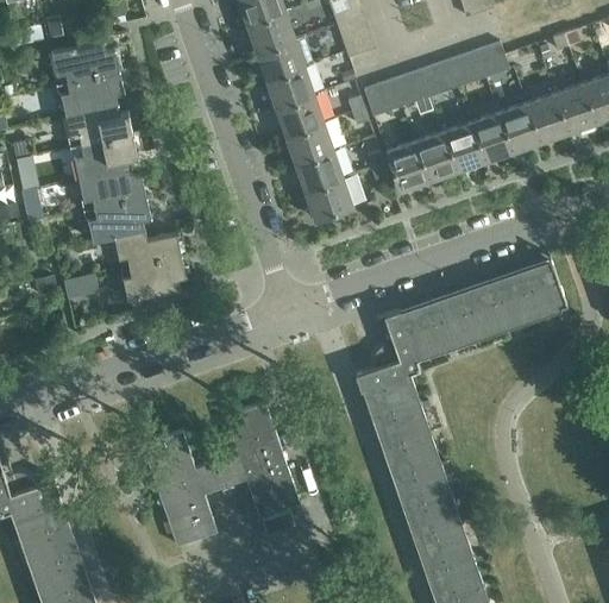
[(237,0),(246,27),(286,14),(280,0),(237,0)]
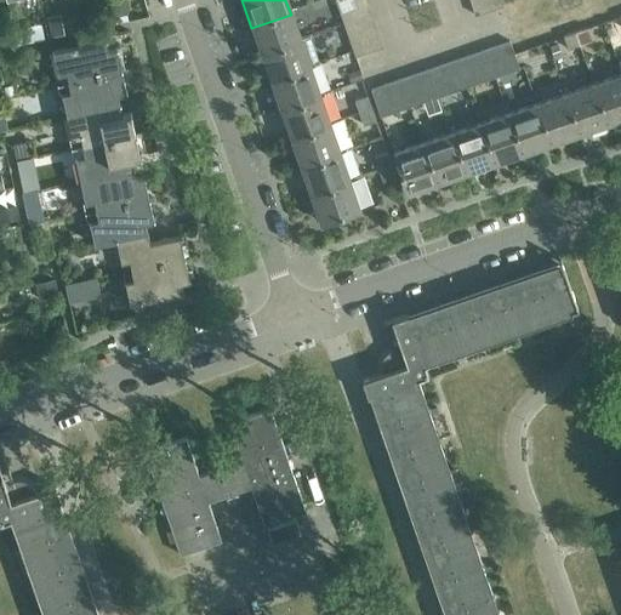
[(354,0),(336,6),(341,21),(369,11),(364,0),(354,0)]
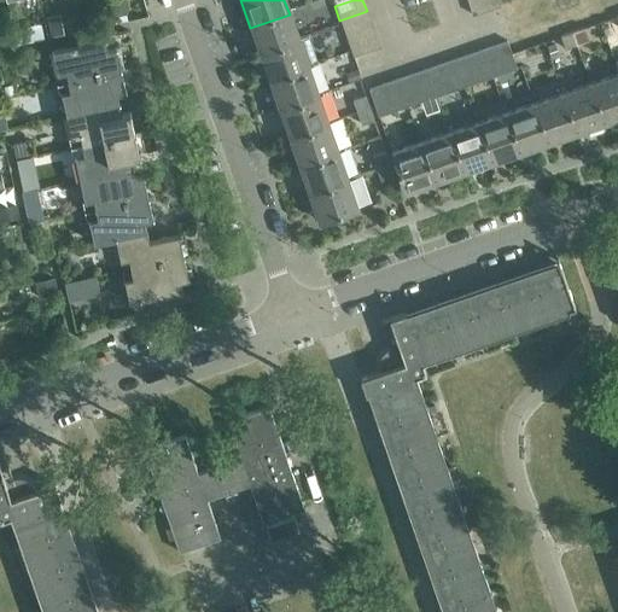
[(496,0),(488,0),(468,7),(473,21),(500,12),(496,0)]
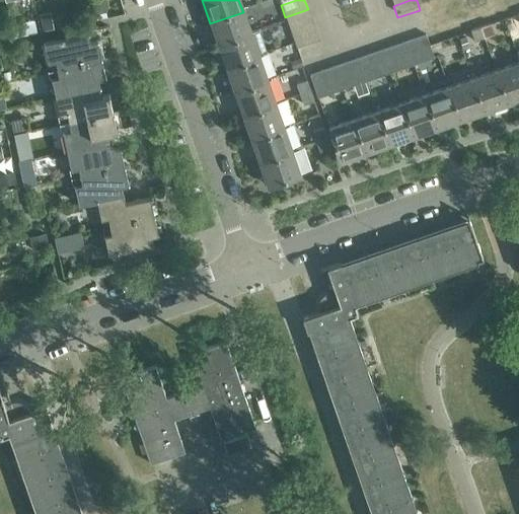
[(285,17),(289,28),(312,20),(308,9),(285,17)]
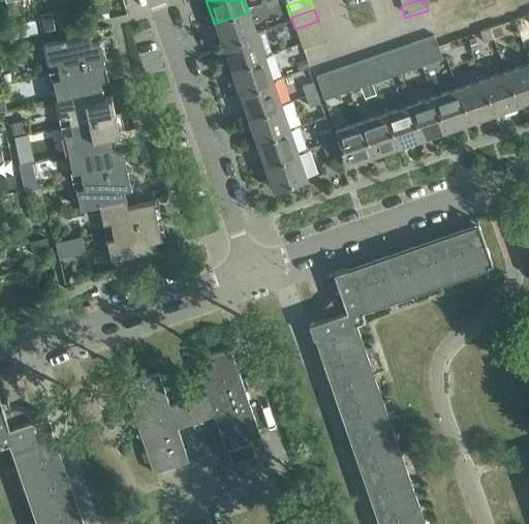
[(214,24),(223,49),(256,36),(248,12),(214,24)]
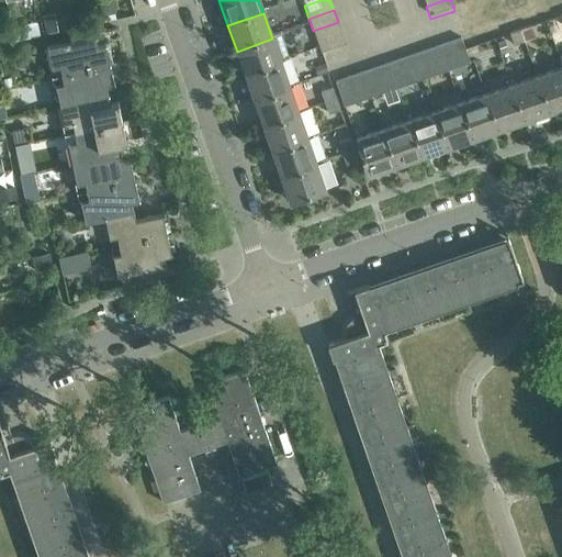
[(313,31),(317,43),(343,35),(338,22),(313,31)]
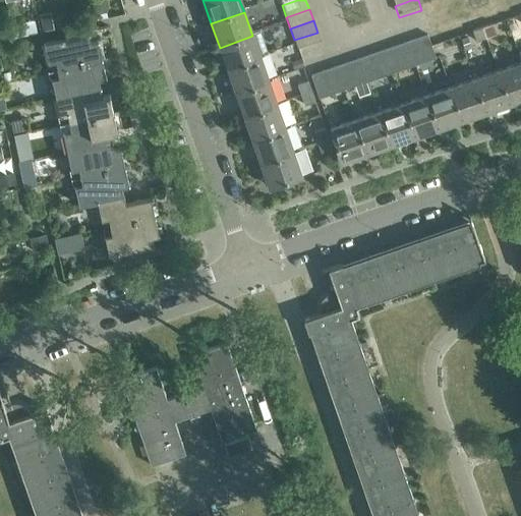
[(11,33),(13,42),(34,38),(32,29),(11,33)]
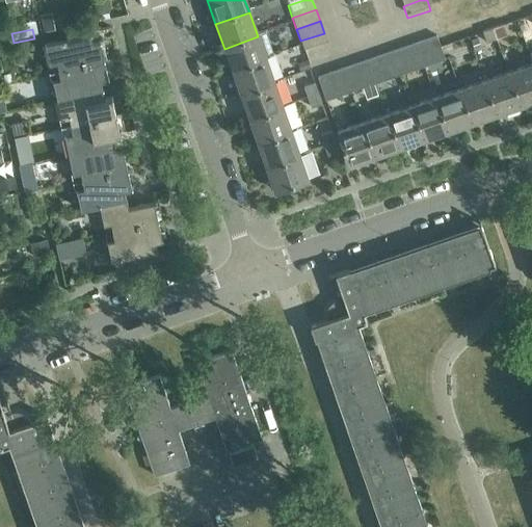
[(504,29),(494,32),(497,44),(507,40),(504,29)]
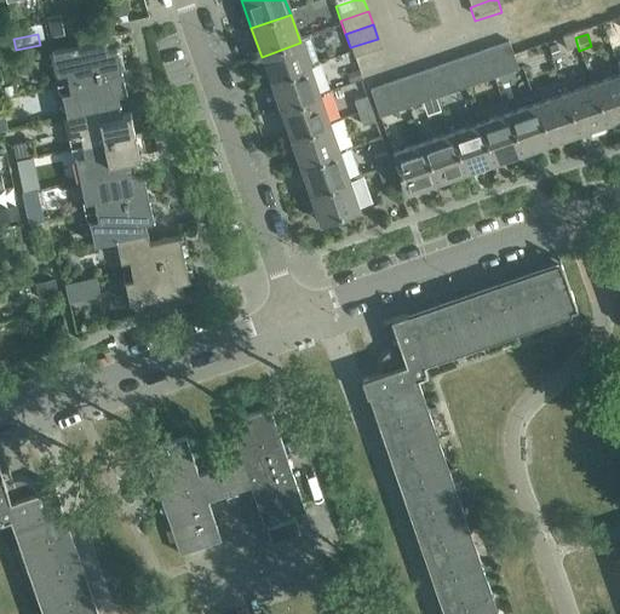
[(579,51),(575,38),(563,42),(567,55),(579,51)]
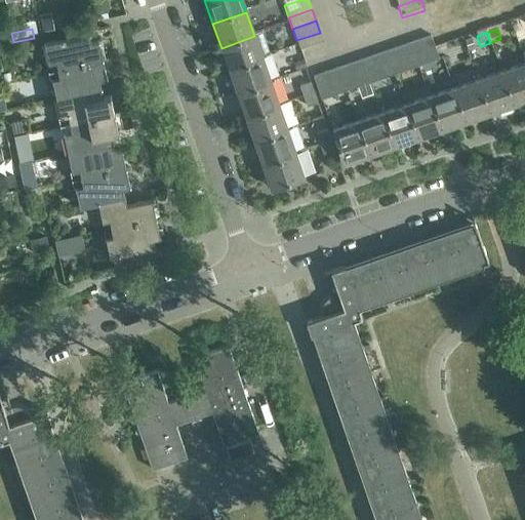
[(320,33),(296,40),(300,52),(324,44),(320,33)]
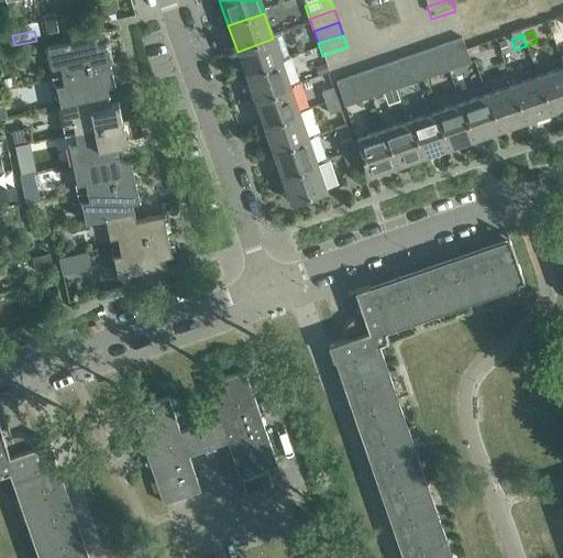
[(246,77),(282,65),(289,62),(280,36),(273,39),(238,52),(246,77)]
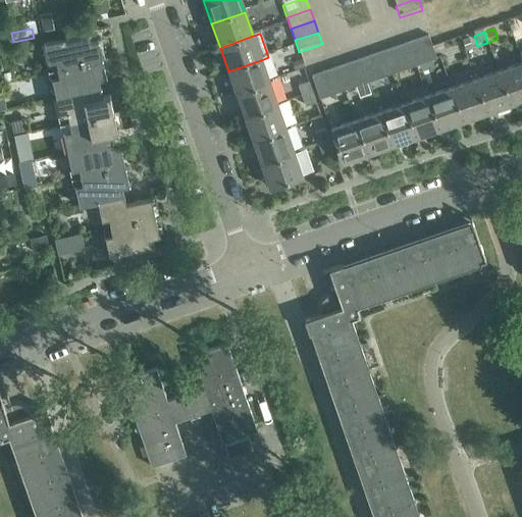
[(56,65),(58,73),(102,64),(98,45),(91,47),(89,38),(45,47),(49,67),(56,65)]
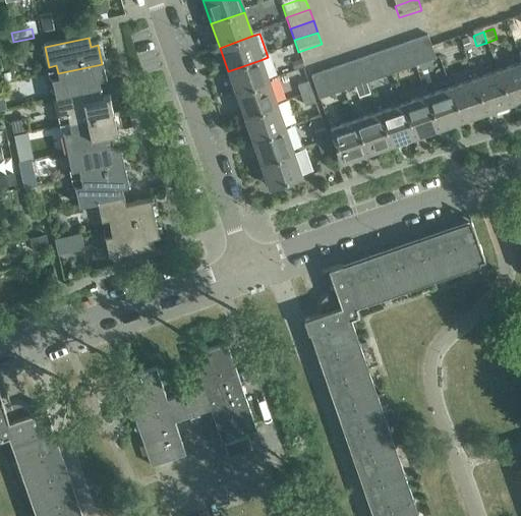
[(427,40),(416,44),(423,66),(436,62),(427,40)]
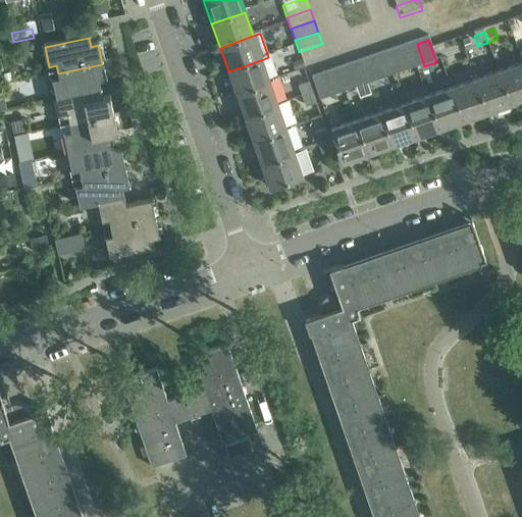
[(417,44),(405,48),(413,70),(424,66),(417,44)]
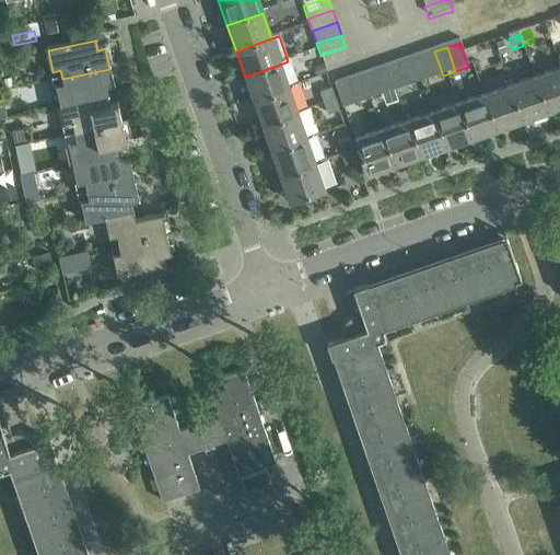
[(434,51),(422,56),(431,80),(443,76),(434,51)]
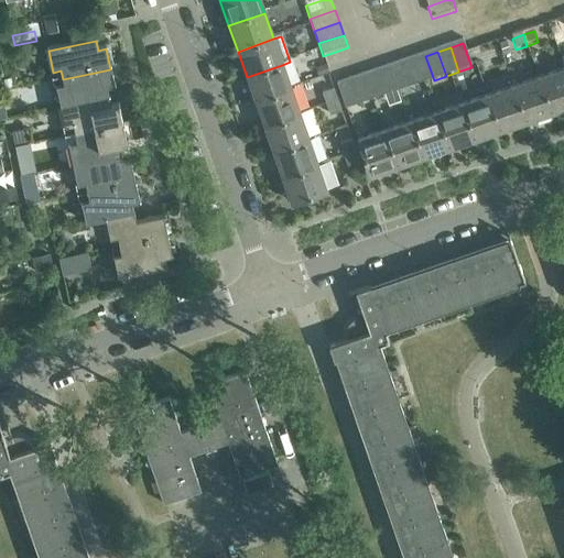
[(425,56),(413,61),(421,85),(434,80),(425,56)]
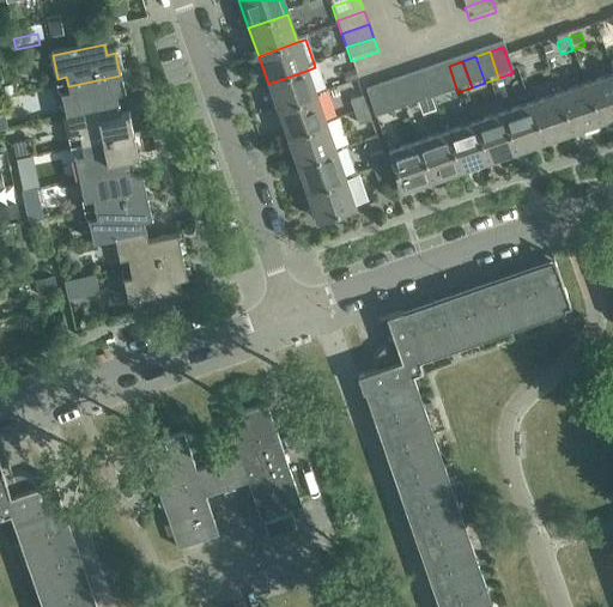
[(449,66),(435,70),(444,97),(457,92),(449,66)]
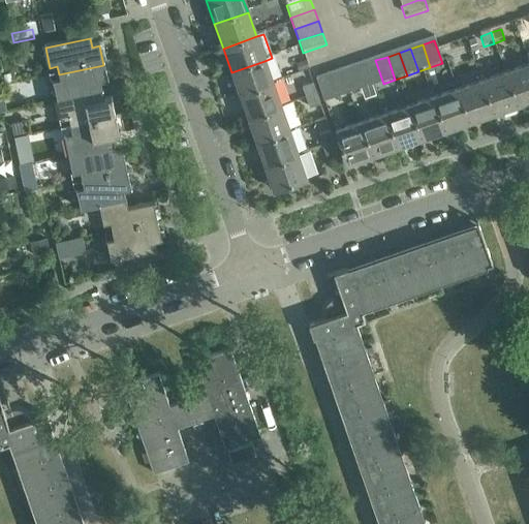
[(375,60),(364,64),(372,88),(383,84),(375,60)]
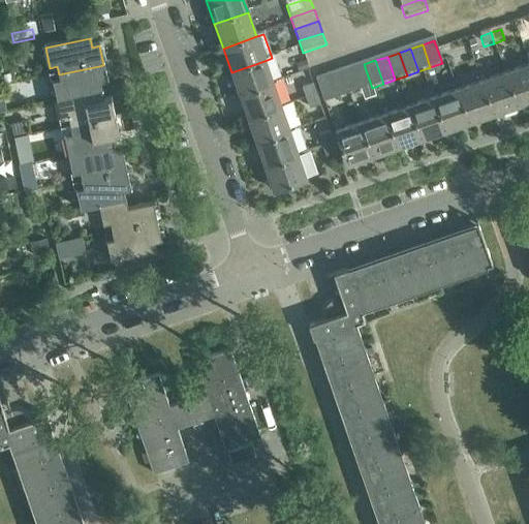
[(231,72),(240,97),(273,85),(265,61),(231,72)]
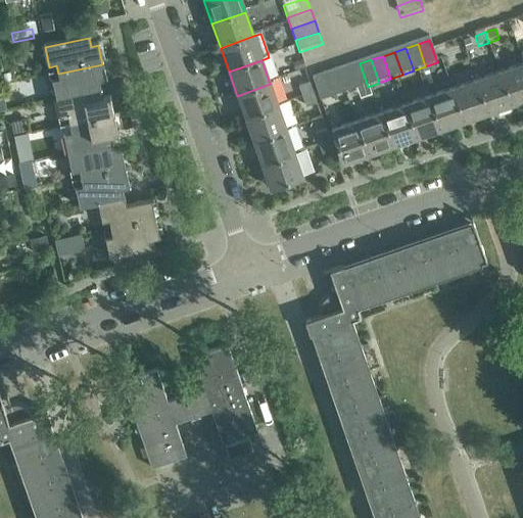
[(360,63),(348,67),(355,91),(368,87),(360,63)]
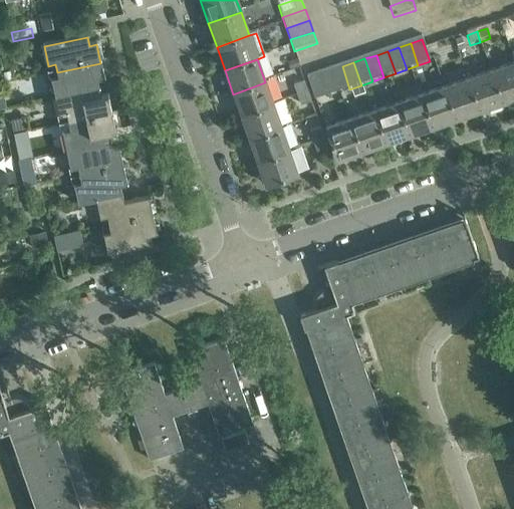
[(51,82),(55,100),(99,91),(97,83),(104,81),(100,63),(57,72),(58,80),(51,82)]
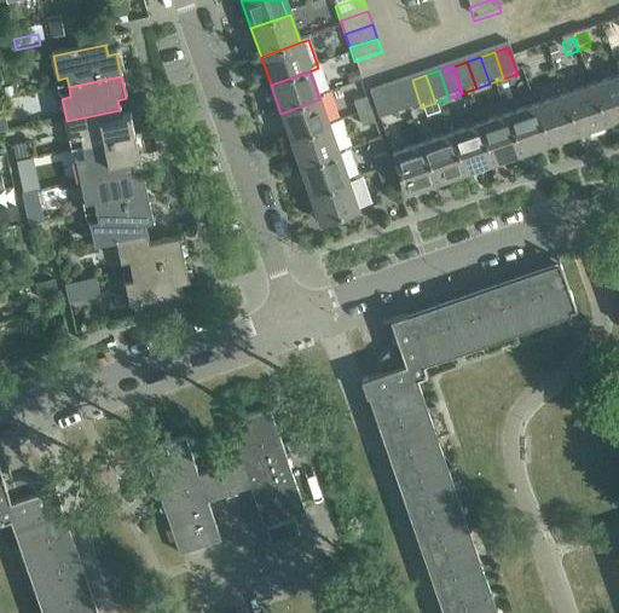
[(412,80),(398,85),(408,113),(421,108),(412,80)]
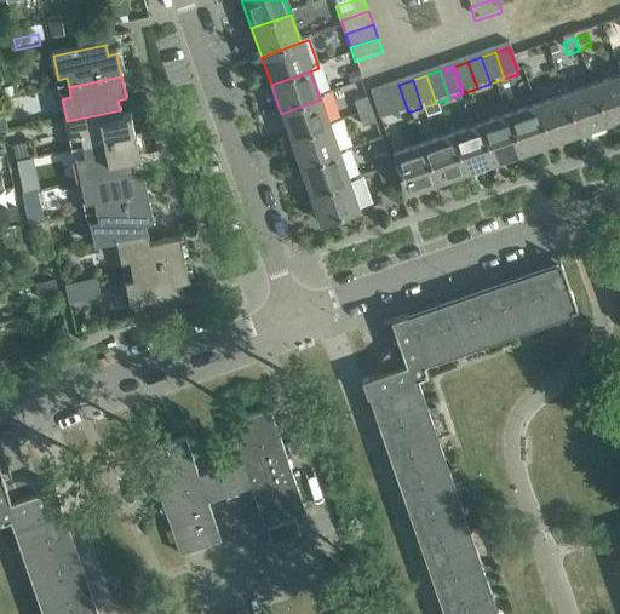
[(619,80),(592,90),(606,128),(619,124),(619,80)]
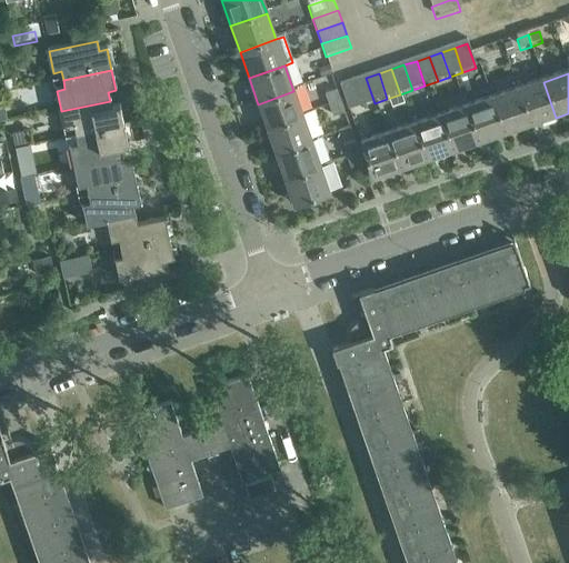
[(366,78),(353,82),(362,108),(375,103),(366,78)]
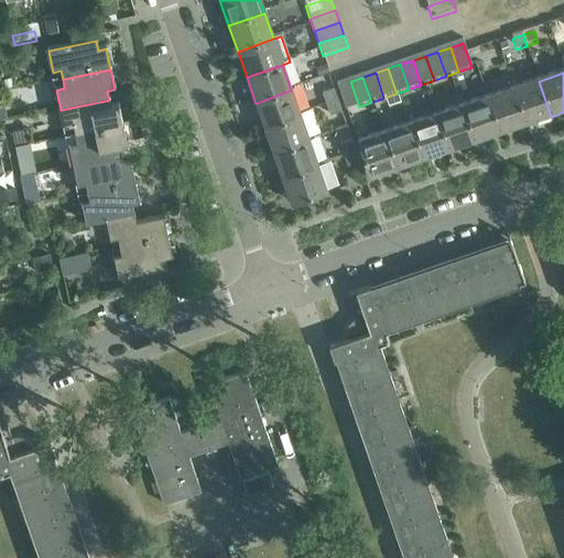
[(359,107),(350,81),(337,86),(346,111),(359,107)]
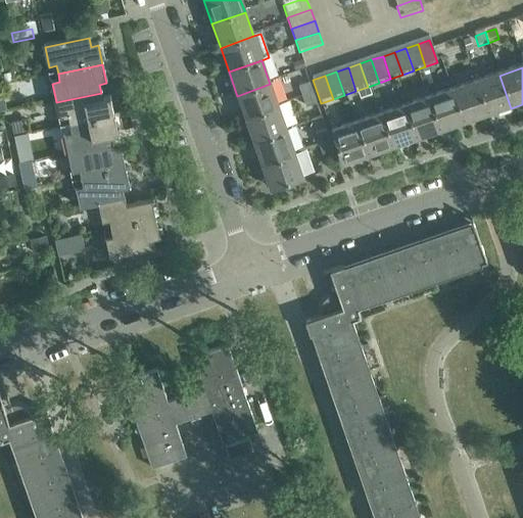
[(500,76),(476,84),(487,118),(511,108),(500,76)]
